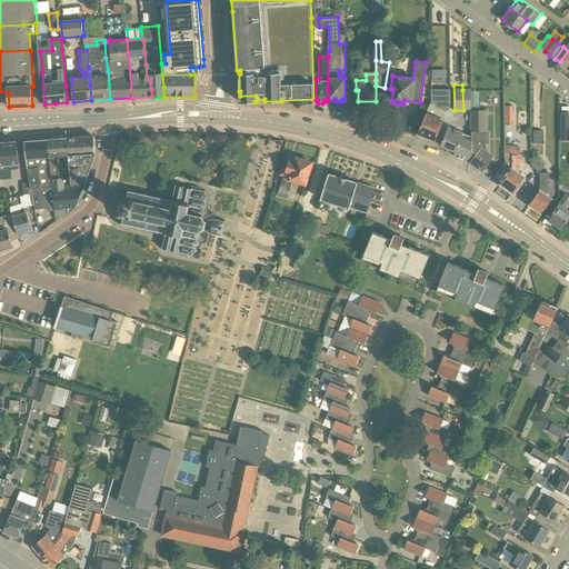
[(431,103),(430,103),(418,133),(435,141),(450,105),(451,90),(431,90),(431,103)]
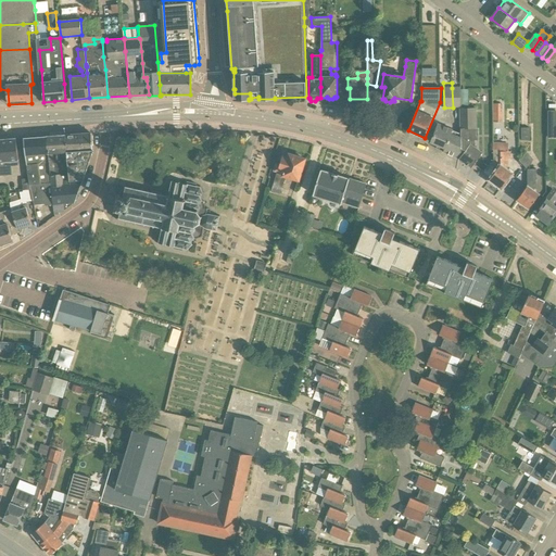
[(460,108),(460,89),(460,88),(452,88),(453,108),(460,108)]
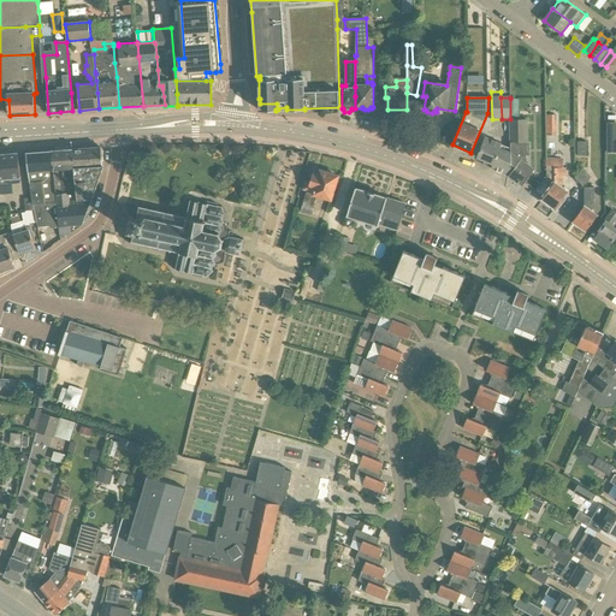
[(520,143),(528,143),(527,120),(520,120),(519,99),(510,99),(510,119),(511,122),(510,122),(510,153),(510,155),(511,172),(509,176),(515,181),(515,183),(519,185),(521,184),(522,187),(534,170),(520,159),(520,143)]
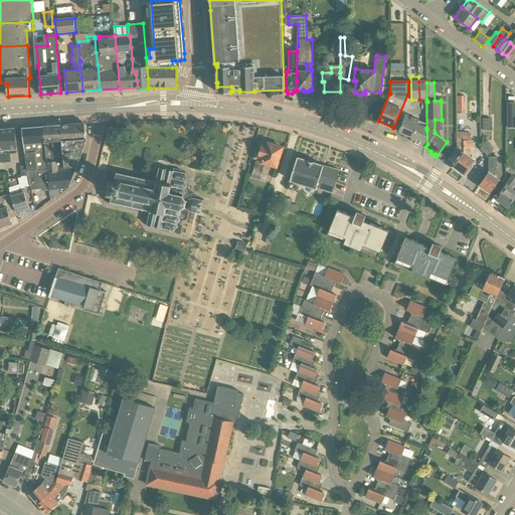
[(470,101),(470,112),(480,112),(480,101),(470,101)]
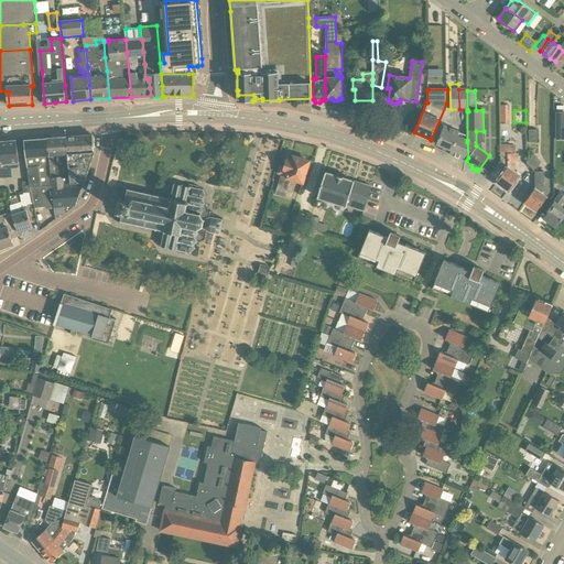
[(452,151),(458,137),(459,132),(445,127),(437,144),(444,148),(443,151),(451,154),(452,151)]
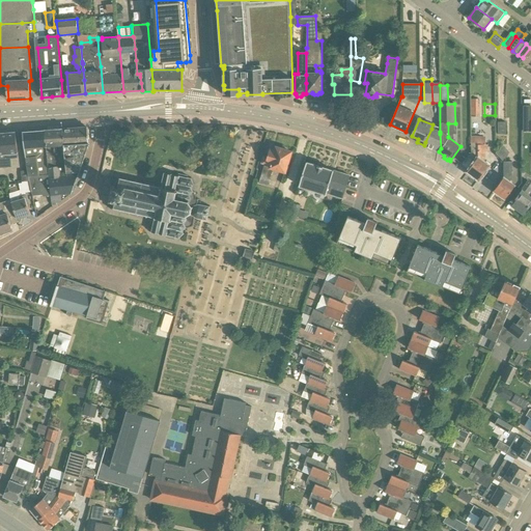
[(66,151),(87,150),(89,143),(88,128),(62,130),(64,145),(66,145),(66,151)]
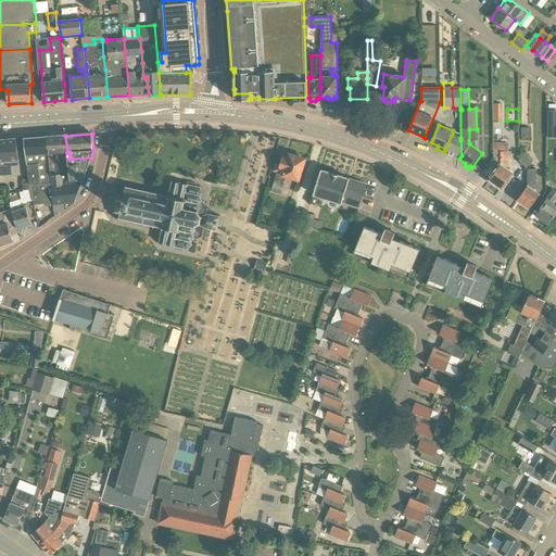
[(460,138),(452,135),(445,149),(444,152),(459,159),(462,155),(460,140),(460,138)]
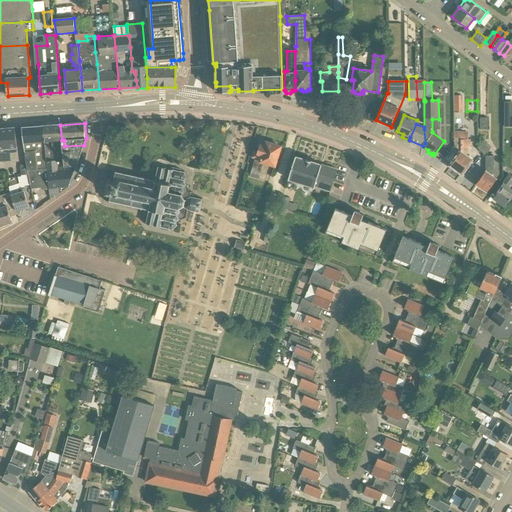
[(60,125),(43,126),(48,172),(58,171),(57,158),(64,157),(64,161),(65,161),(64,146),(64,140),(62,140),(60,125)]
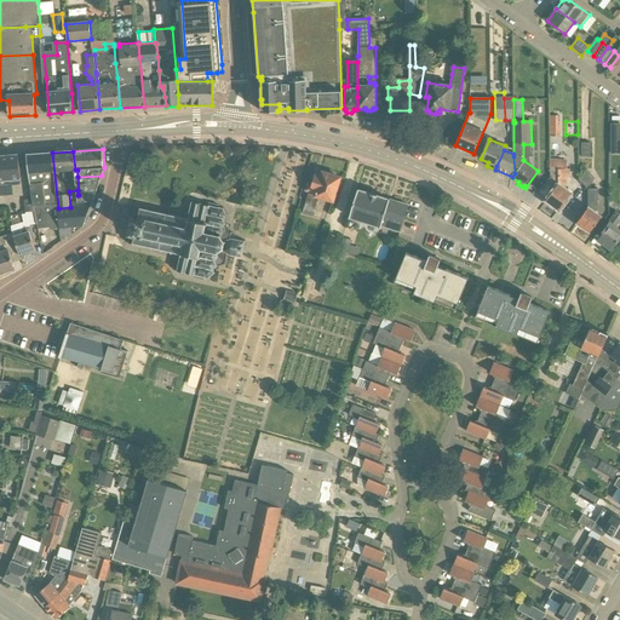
[(35,212),(35,224),(36,229),(51,228),(51,229),(59,228),(58,208),(52,153),(27,155),(34,211),(35,212)]
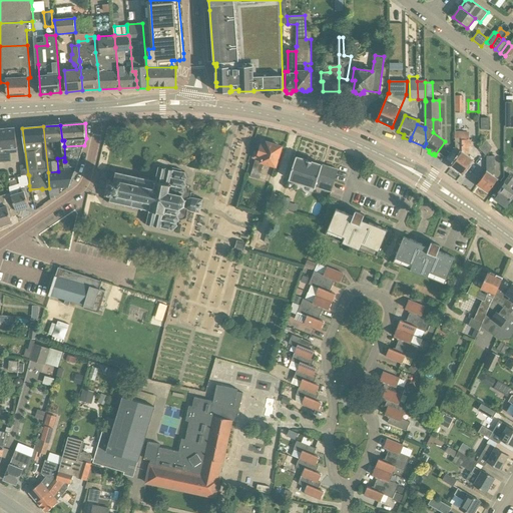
[(0,164),(0,163),(7,162),(12,161),(11,153),(18,152),(17,148),(18,148),(15,128),(0,129),(0,166),(0,167),(0,164)]
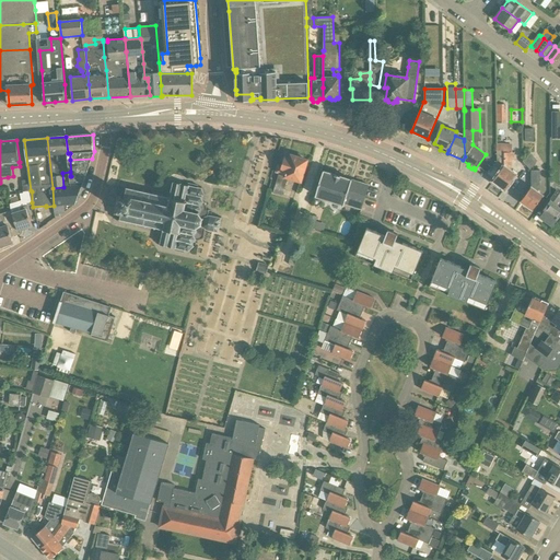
[(512,153),(512,152),(504,152),(504,166),(501,171),(494,179),(492,182),(504,190),(516,174),(512,172),(512,161),(514,161),(514,153),(512,153)]
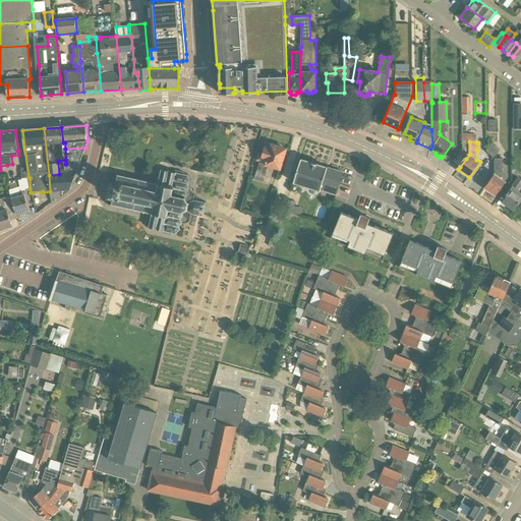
[(266,143),(263,155),(259,154),(257,161),(261,162),(257,174),(255,174),(254,179),(264,182),(266,176),(269,165),(280,169),(286,150),(266,143)]
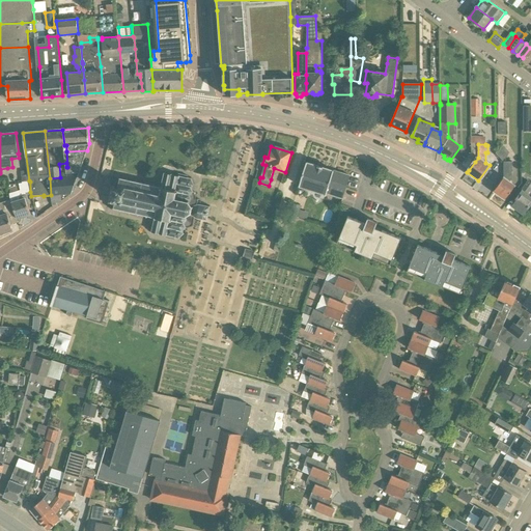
[(509,152),(503,146),(496,154),(503,161),(507,157),(509,152)]
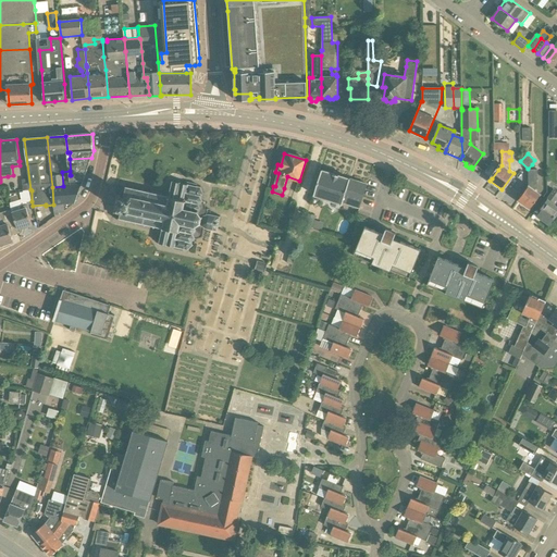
[(84,182),(91,158),(70,159),(71,175),(70,175),(71,183),(84,182)]
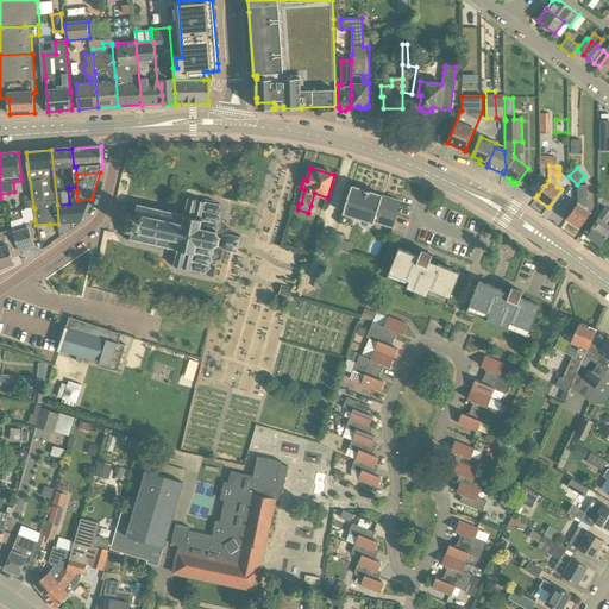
[(531,189),(538,195),(545,186),(538,180),(531,189)]
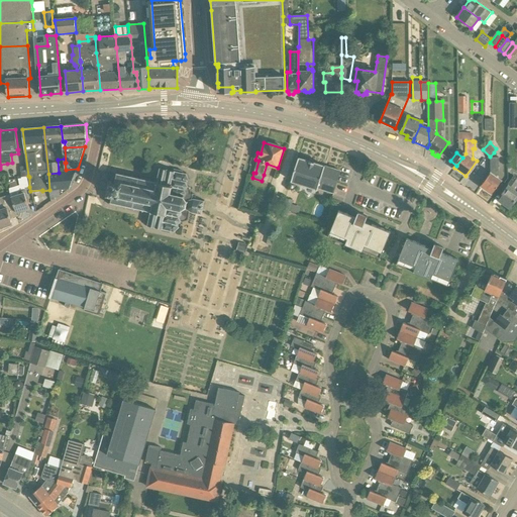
[(499,158),(491,158),(491,173),(481,187),(492,195),(502,181),(497,177),(499,175),(499,158)]
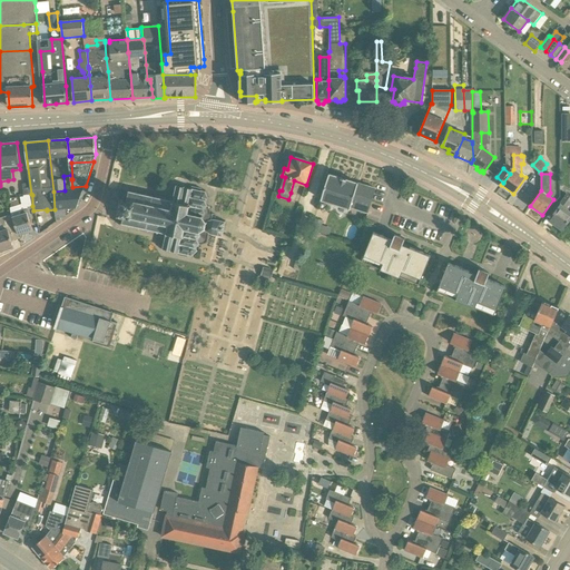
[(376,189),(330,175),(321,200),(350,209),(351,208),(369,214),(376,189)]
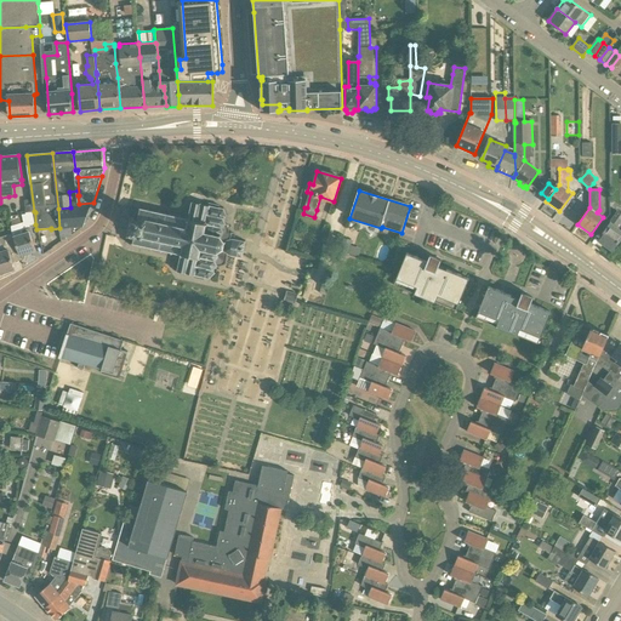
[(181,218),(181,215),(148,208),(148,211),(141,209),(140,206),(137,208),(140,210),(137,220),(132,218),(130,218),(127,232),(129,232),(134,235),(132,243),(130,245),(131,246),(134,244),(141,246),(140,249),(176,256),(176,257),(175,258),(178,263),(180,263),(177,273),(194,277),(194,278),(205,280),(205,278),(209,279),(215,274),(214,271),(217,267),(218,267),(226,265),(228,254),(231,255),(243,257),(245,243),(234,240),(235,234),(229,233),(229,231),(227,224),(226,223),(223,220),(227,216),(223,210),(220,209),(221,206),(209,204),(209,206),(193,203),(191,211),(189,211),(184,214),(184,215),(183,218),(181,218)]
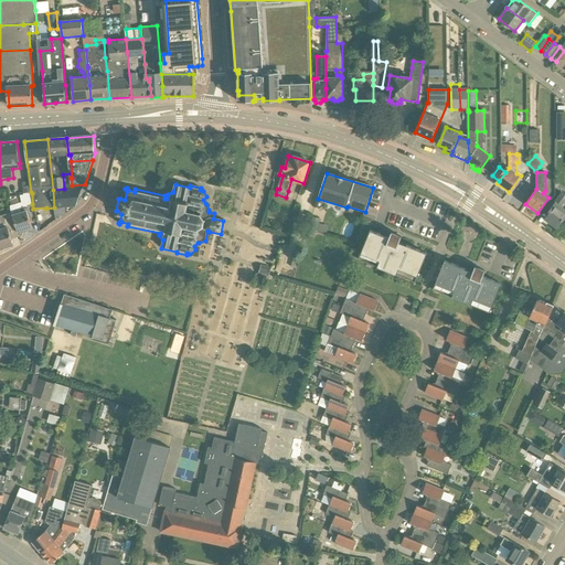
[(55,219),(56,219),(61,217),(60,215),(65,214),(64,206),(76,205),(83,188),(64,189),(53,190),(54,208),(55,219)]
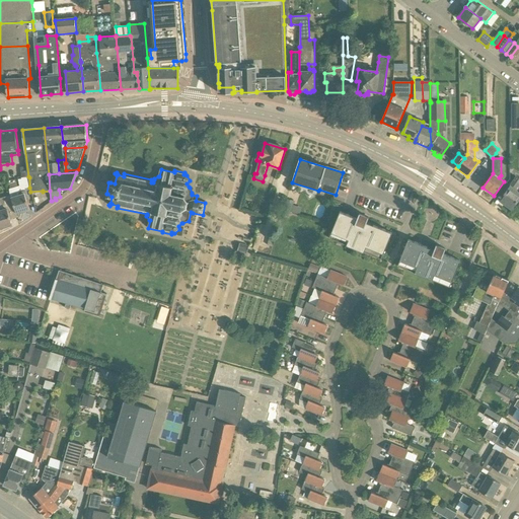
[(10,196),(15,210),(16,214),(29,210),(27,202),(28,201),(24,188),(29,188),(29,177),(18,180),(20,187),(9,190),(10,191),(10,195),(10,196)]
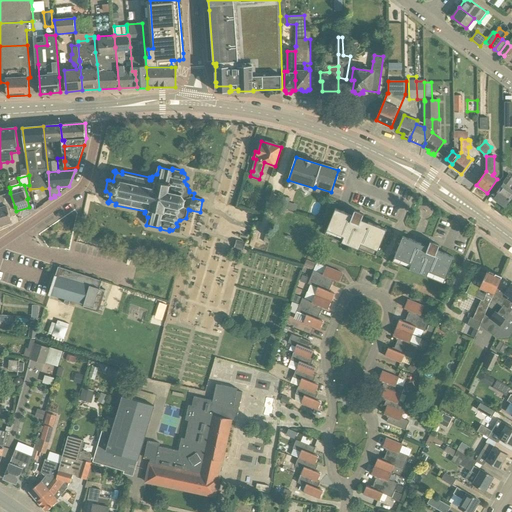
[(511,182),(511,176),(510,175),(497,192),(499,193),(495,199),(505,206),(511,197),(511,191),(508,188),(511,182)]
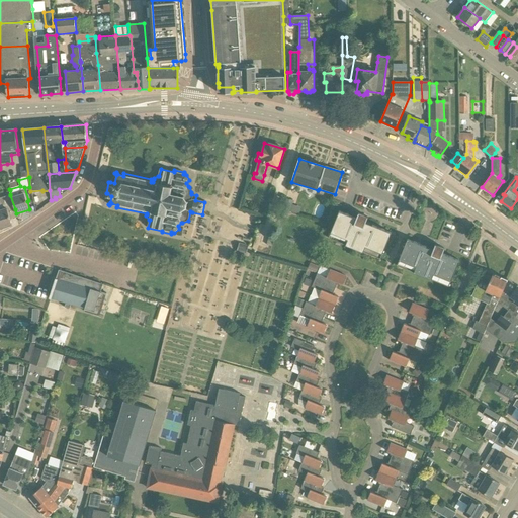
[(10,195),(4,197),(0,197),(0,208),(1,210),(0,210),(0,229),(2,229),(4,229),(6,229),(7,227),(12,225),(8,211),(15,209),(10,195)]
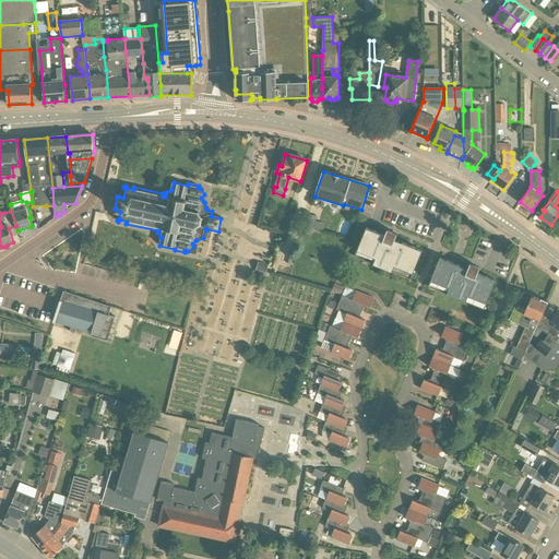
[(305,226),(312,228),(316,219),(317,216),(309,214),(305,226)]
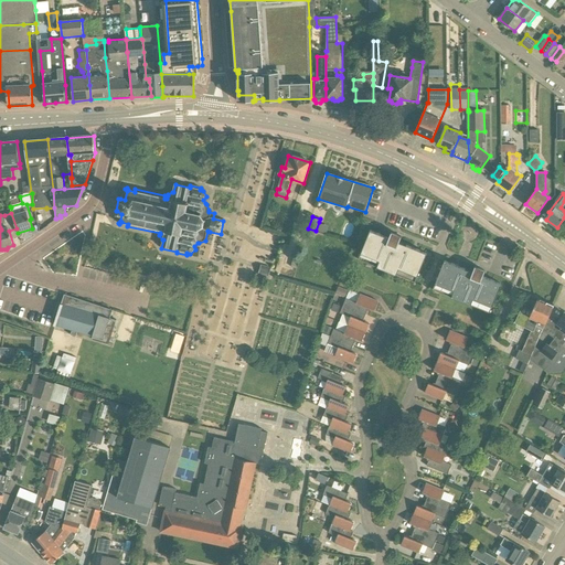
[(359,259),(415,283),(427,254),(400,242),(402,237),(391,233),(388,238),(371,231),(359,259)]
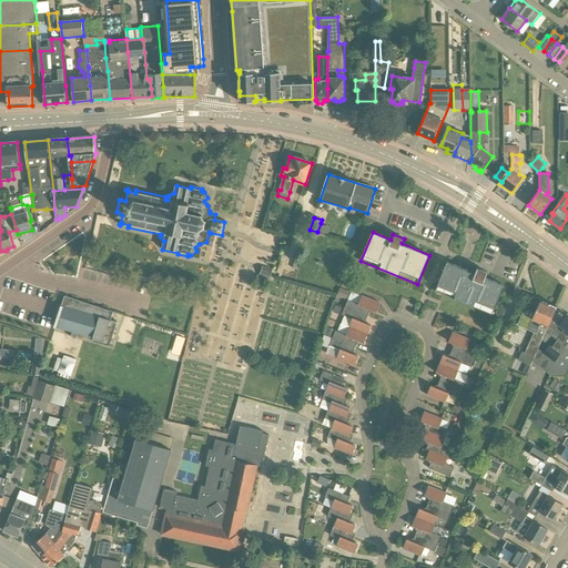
[(447,262),(435,292),(457,301),(463,303),(493,315),(504,285),(486,277),(488,272),(477,269),(475,274),(447,262)]
